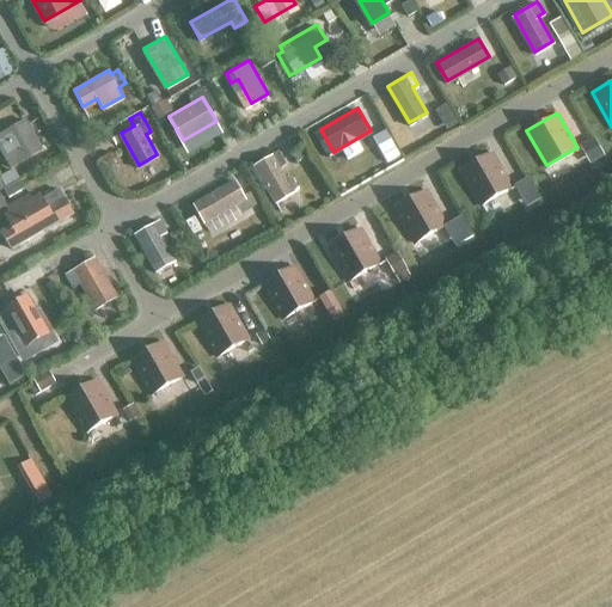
[(24,117),(0,130),(0,145),(11,165),(42,147),(24,117)]
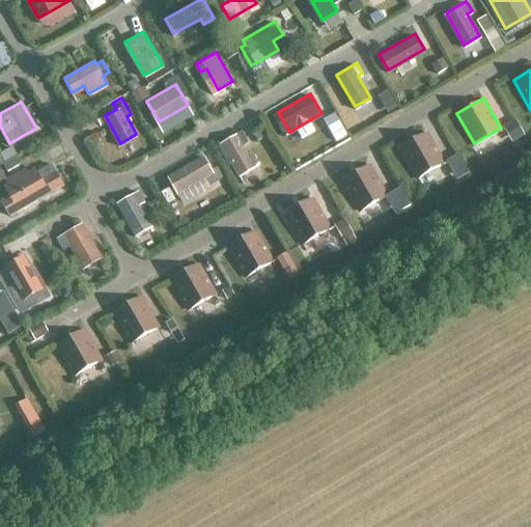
[(253,149),(247,150),(243,143),(248,140),(242,129),(220,141),(239,174),(255,165),(259,160),(253,149)]
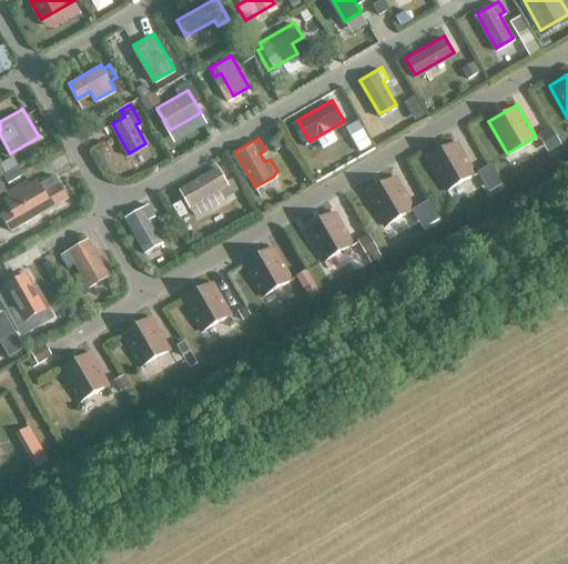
[(445,188),(475,171),(456,139),(427,155),(445,188)]
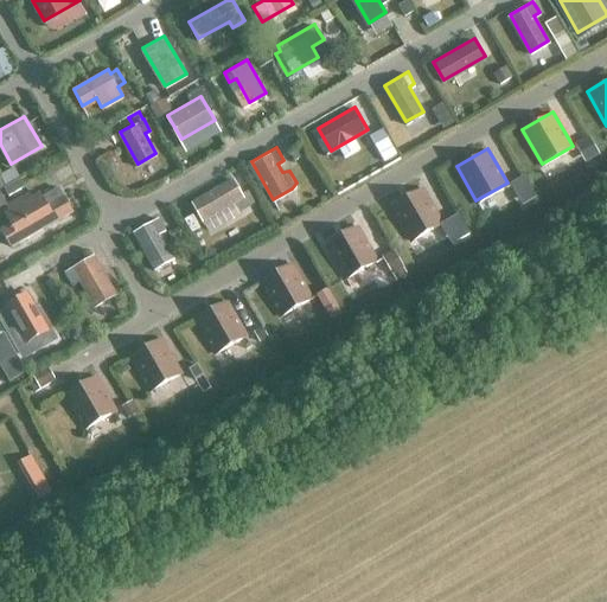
[(192,200),(203,218),(235,199),(240,209),(254,199),(248,187),(241,191),(232,177),(192,200)]
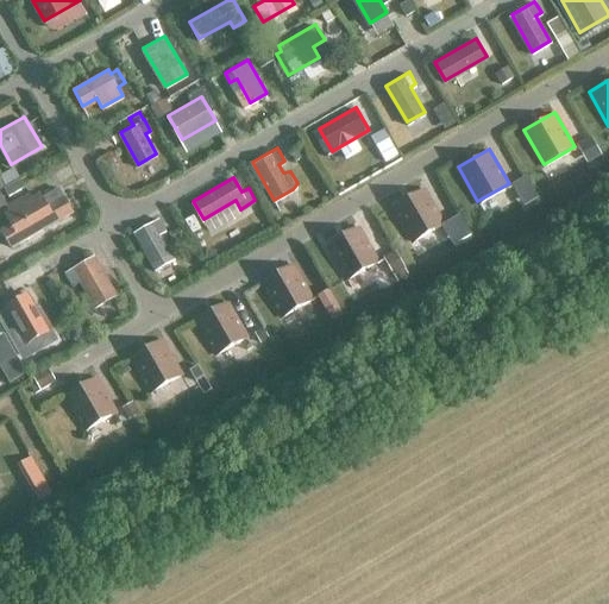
[(6,212),(12,222),(2,228),(12,245),(42,227),(71,209),(60,187),(43,196),(41,192),(31,196),(29,192),(7,205),(10,209),(6,212)]
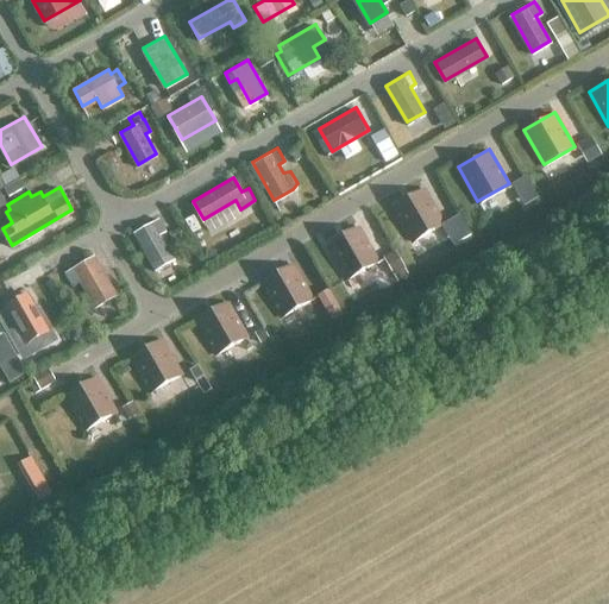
[(412,239),(444,221),(424,187),(393,205),(412,239)]
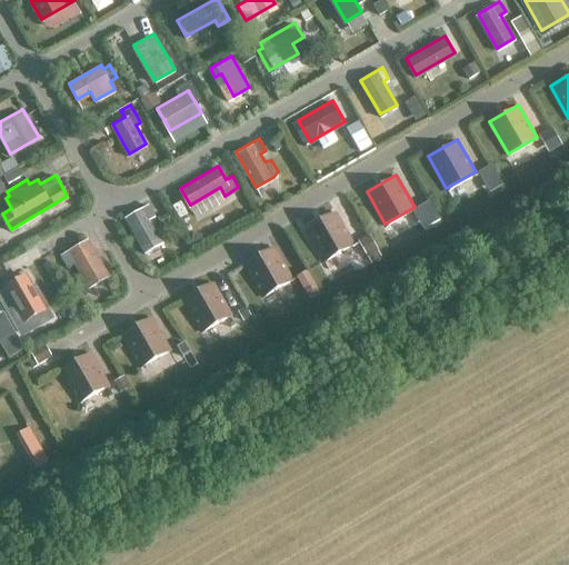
[(153,215),(148,204),(126,216),(145,250),(161,240),(148,217),(153,215)]
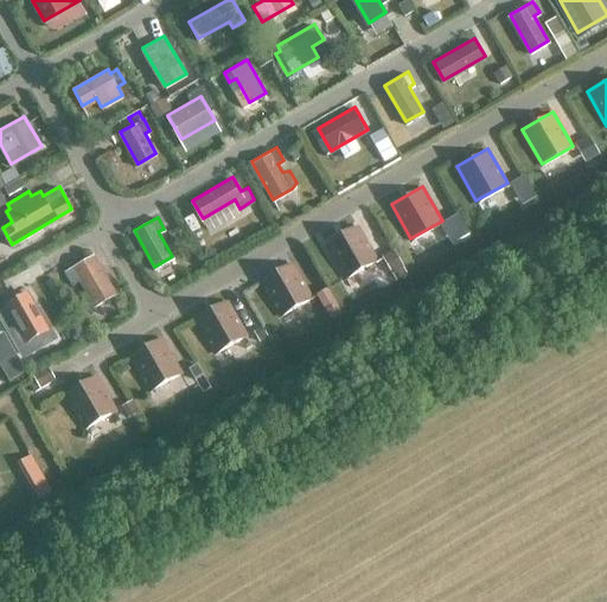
[(345,276),(377,257),(357,224),(326,242),(345,276)]
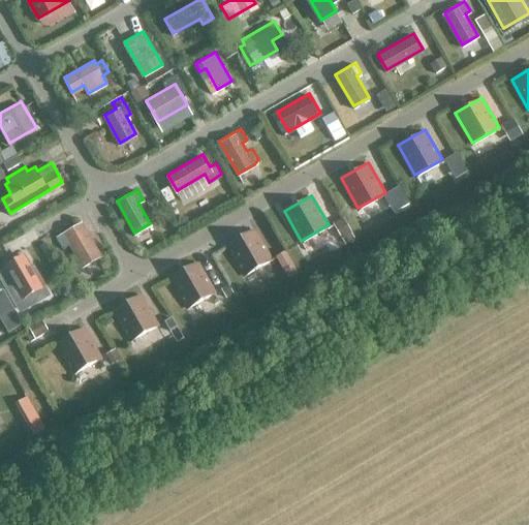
[(354,236),(343,215),(333,221),(344,242),(354,236)]
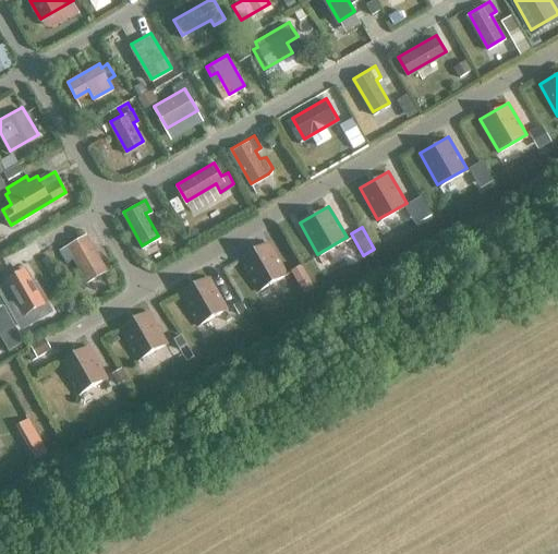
[(106,268),(85,233),(60,249),(67,261),(74,256),(87,279),(106,268)]
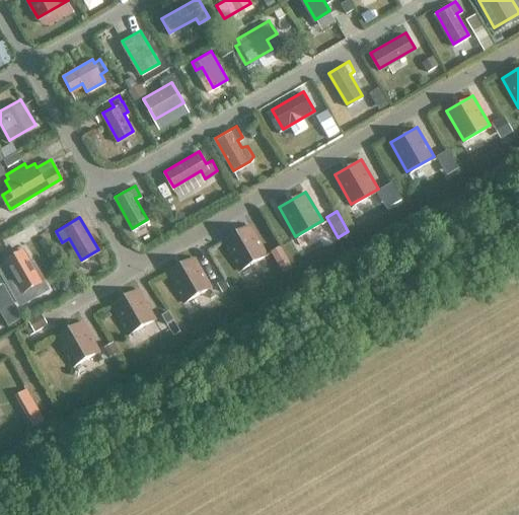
[(239,268),(267,252),(249,223),(223,238),(239,268)]
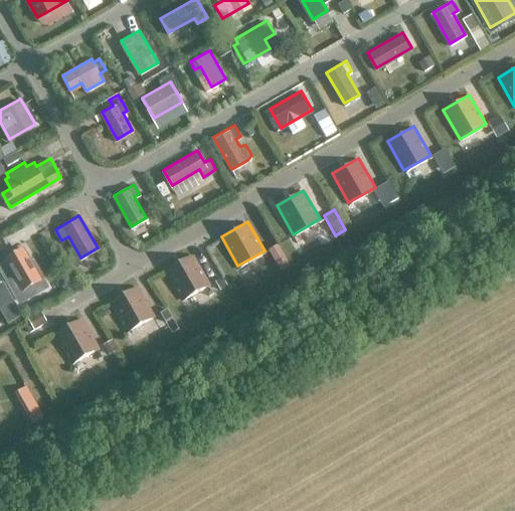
[(292,266),(278,241),(268,247),(281,272),(292,266)]
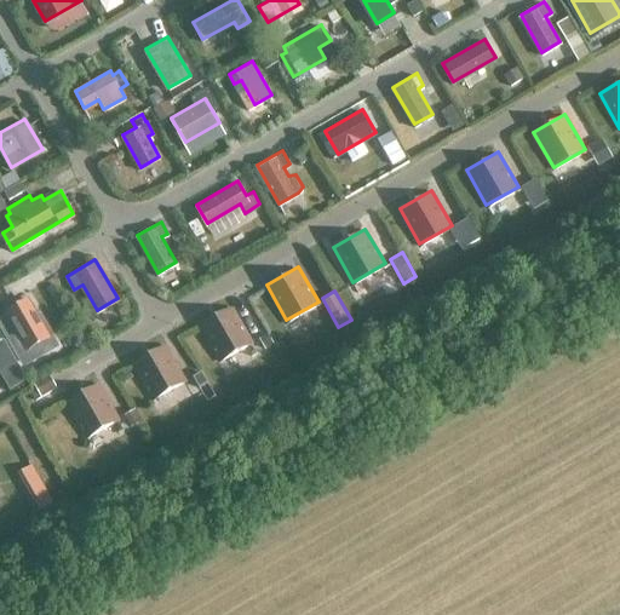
[(7,310),(16,326),(9,329),(15,339),(22,335),(27,345),(47,333),(28,298),(7,310)]
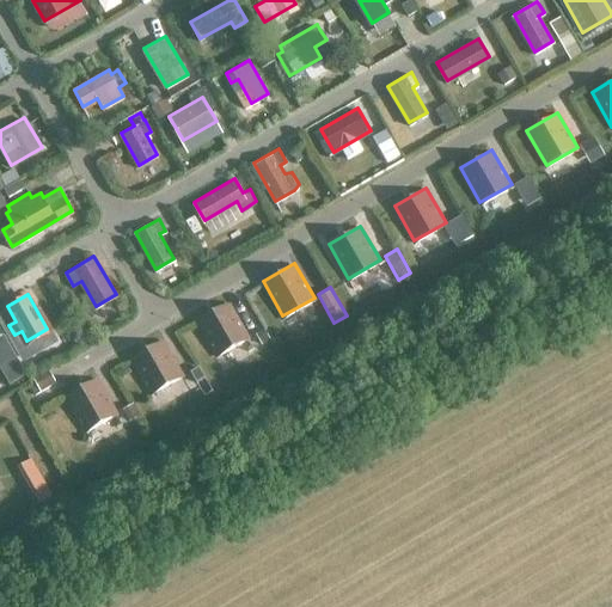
[(216,354),(248,336),(228,301),(197,319),(216,354)]
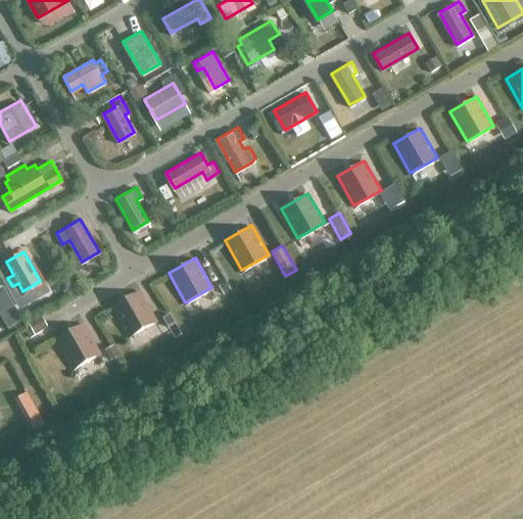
[(129,334),(155,319),(139,290),(111,305),(129,334)]
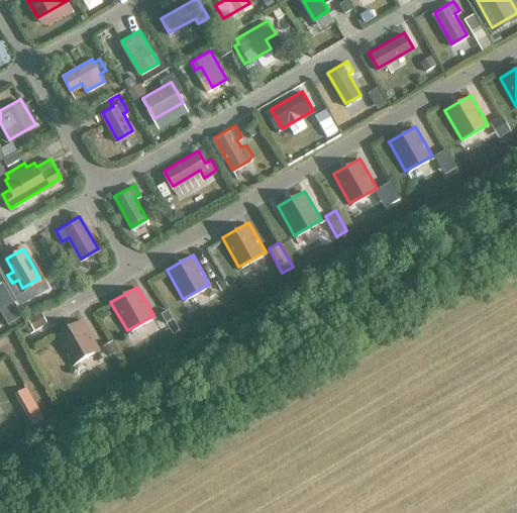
[(27,317),(34,329),(46,321),(40,310),(27,317)]
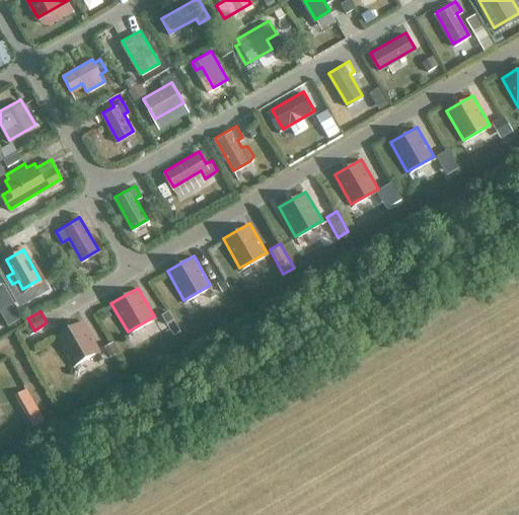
[(72,364),(98,349),(82,319),(55,335),(72,364)]
